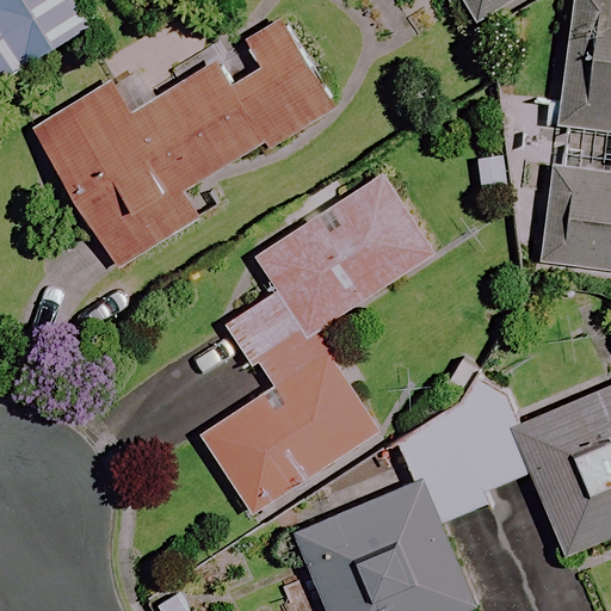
[(0,0),(0,84),(88,30),(69,0),(0,0)]
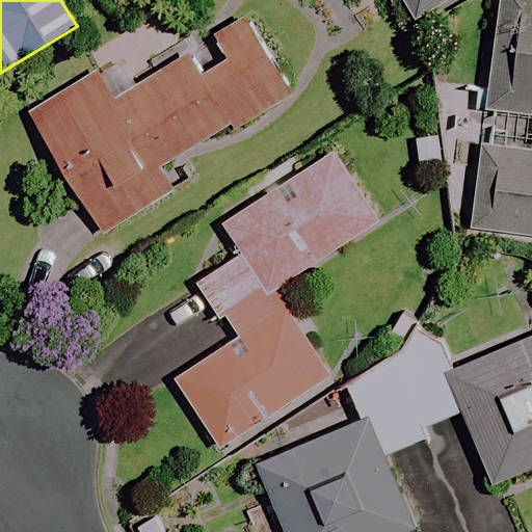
[(467,0),(403,0),(421,28),(467,0)]
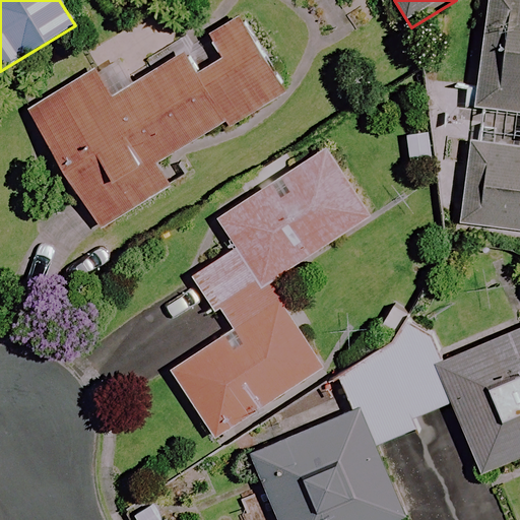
[(519,0),(492,0),(479,107),(466,229),(519,235),(519,0)]
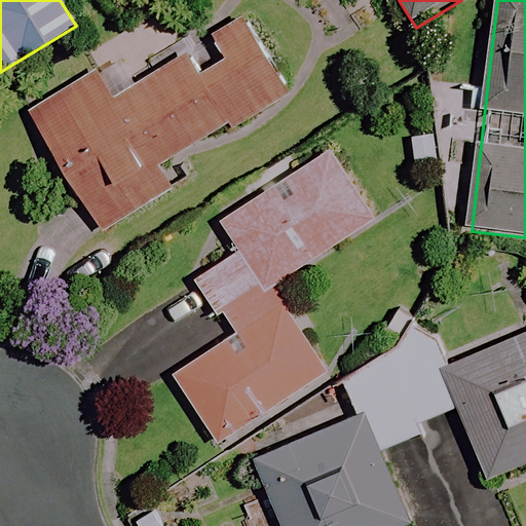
[(288,90),(248,21),(112,100),(98,76),(33,113),(102,232),(173,191),(158,165),(288,90)]
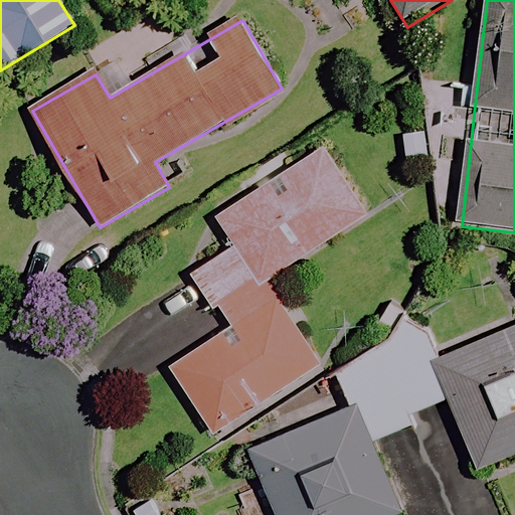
[(367,214),(324,148),(215,218),(233,246),(191,275),(227,329),(169,367),(212,435),(321,364),(267,280),(367,214)]
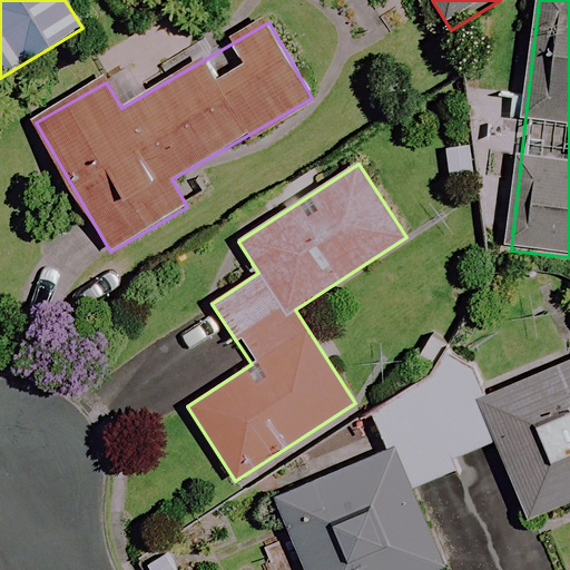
[(569,501),(569,361),(478,400),(527,519),(569,501)]
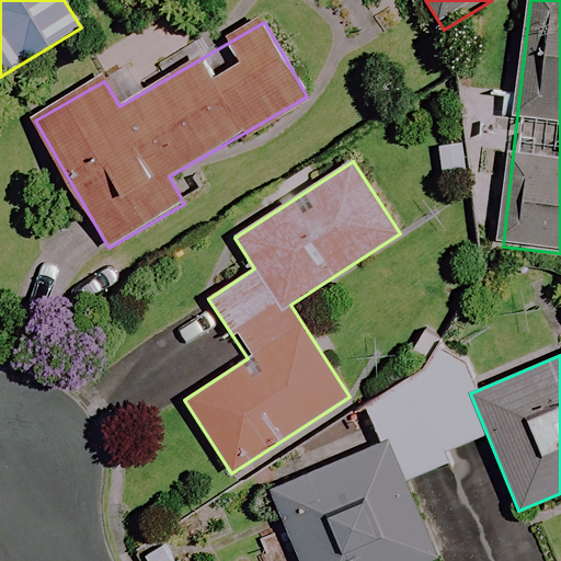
[(427,560),(438,557),(405,482),(451,461),(448,453),(485,436),(453,362),(363,401),(380,439),(270,489),(300,560),(427,560)]
